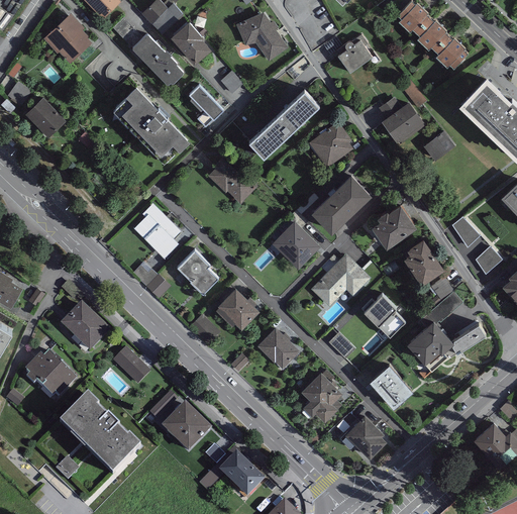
[(121,3),(118,0),(82,0),(102,21),(121,3)]
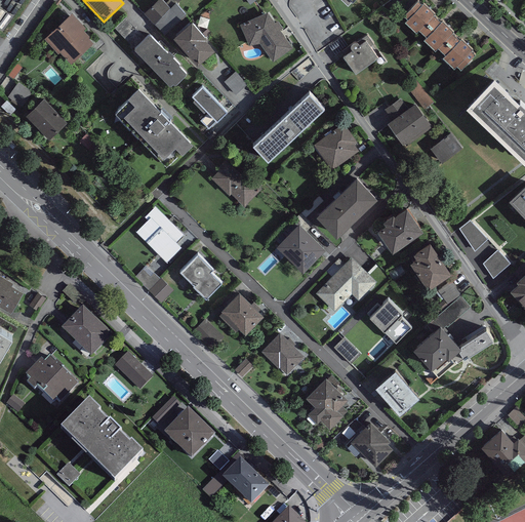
[(172,12),(162,1),(144,16),(154,28),(156,27),(163,36),(185,17),(176,8),(172,12)]
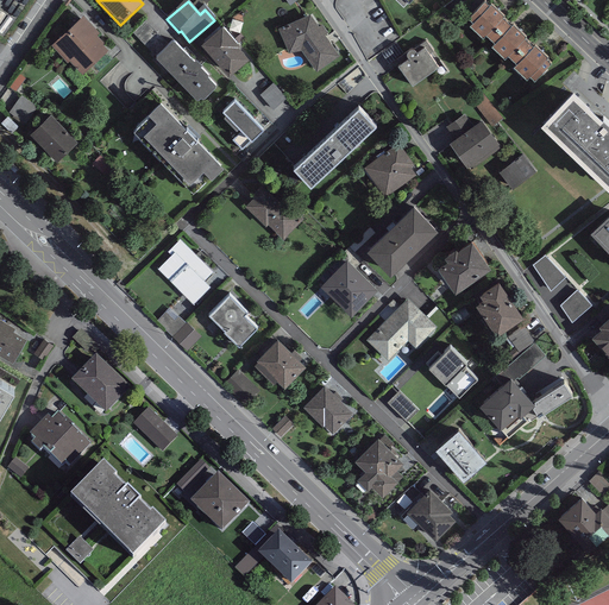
[(489,5),(484,1),(468,18),(473,23),(470,26),(483,38),(487,35),(495,43),(512,26),(502,17),(504,16),(491,2),(489,5)]
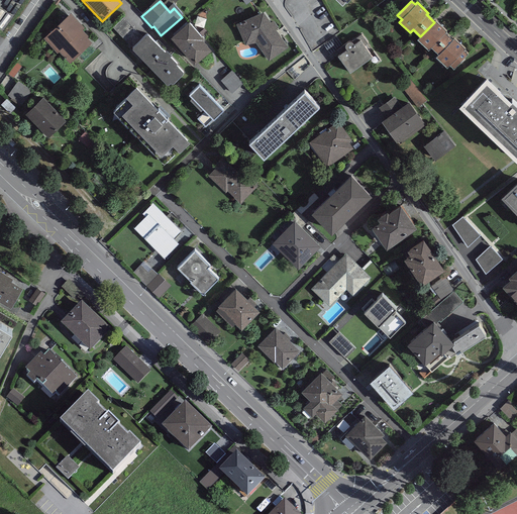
[(263,13),(235,25),(245,46),(255,43),(269,63),(288,48),(263,13)]
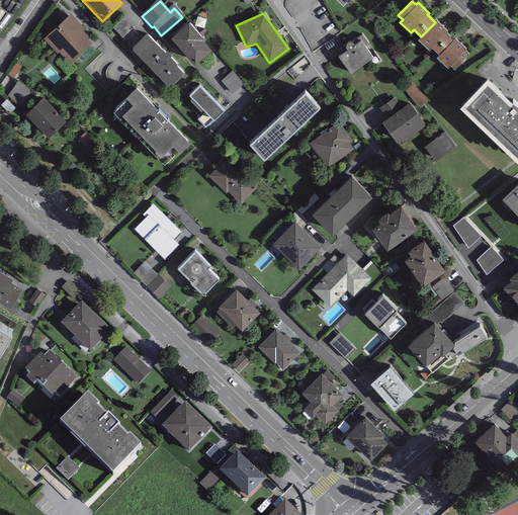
[(84,28),(71,14),(44,41),(57,55),(59,53),(71,65),(91,45),(86,38),(88,36),(82,30),(84,28)]
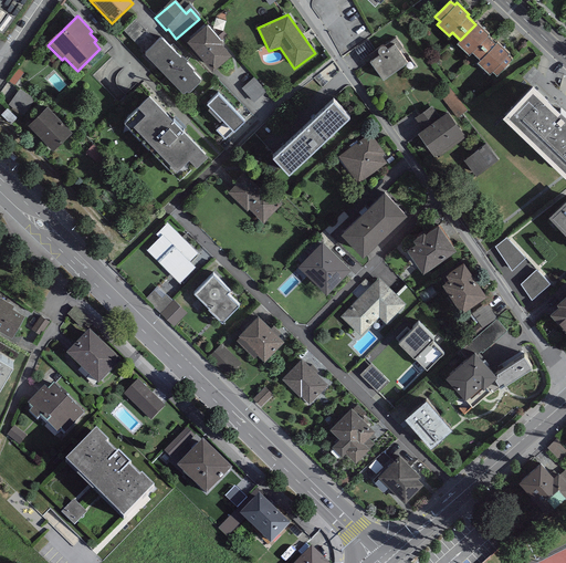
[(156,42),(135,21),(123,32),(144,53),(145,52),(146,52),(156,42)]
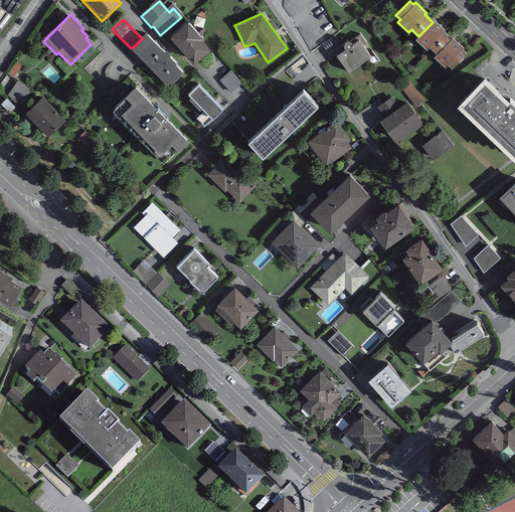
[(434,20),(433,22),(418,36),(415,39),(427,49),(430,47),(437,53),(451,39),(444,32),(445,31),(434,20)]
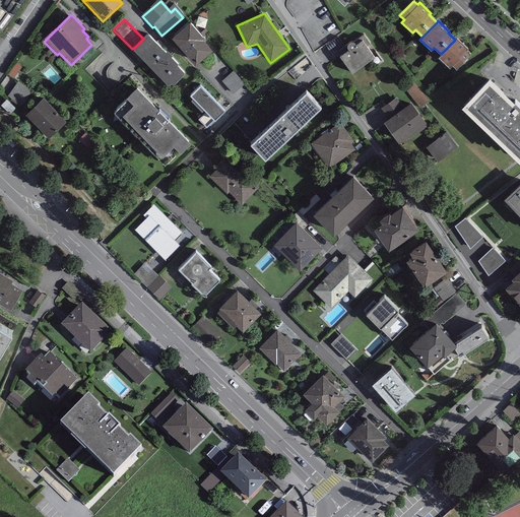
[(213,50),(190,21),(172,37),(195,65),(213,50)]
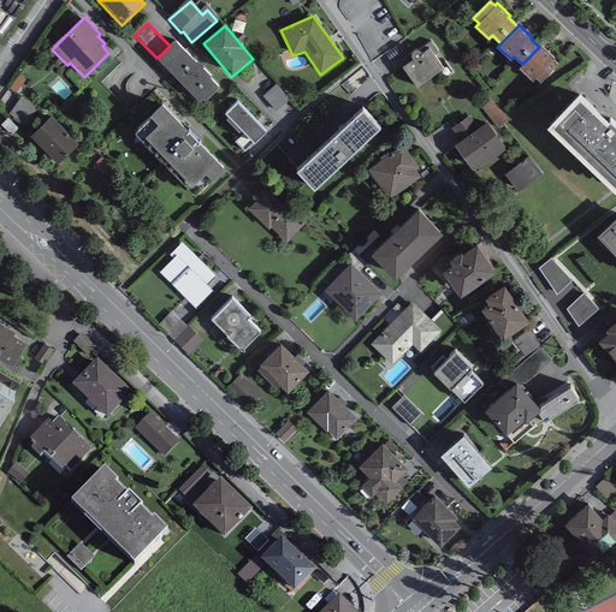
[(176,41),(175,41),(170,46),(159,57),(158,57),(158,58),(158,59),(197,101),(199,101),(200,101),(201,101),(202,99),(203,100),(205,100),(206,100),(218,89),(219,88),(218,87),(209,79),(211,78),(211,77),(211,76),(202,69),(203,66),(197,61),(196,63),(177,42),(176,41)]
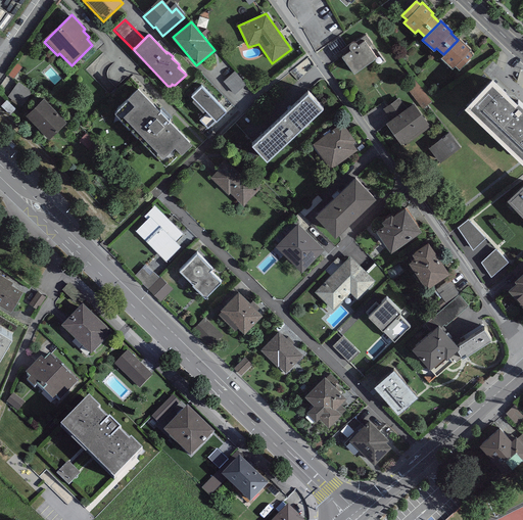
[(460,38),(458,40),(443,54),(440,57),(453,68),(456,66),(460,69),(473,55),(468,51),(470,49),(460,38)]
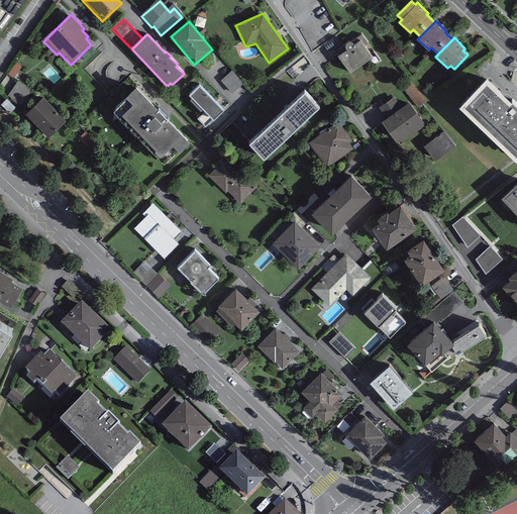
[(360,40),(353,45),(352,44),(351,43),(350,42),(349,42),(347,42),(346,43),(345,44),(345,45),(345,47),(345,48),(347,50),(338,57),(350,74),(373,58),(360,40)]
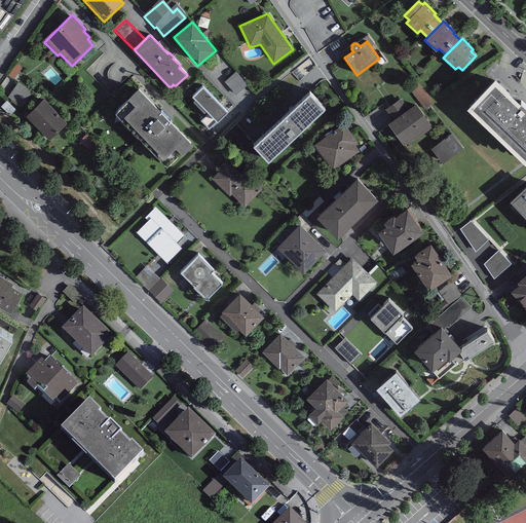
[(525,105),(495,75),(466,105),(525,160),(525,105)]
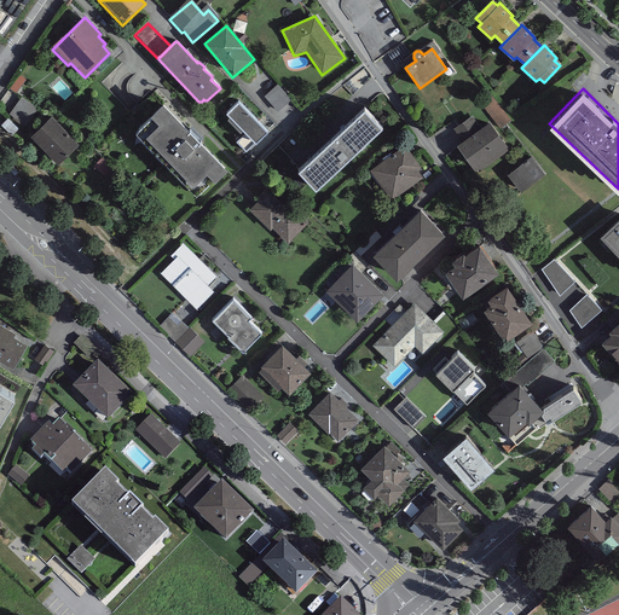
[(279,91),(265,103),(279,119),(293,105),(279,91)]
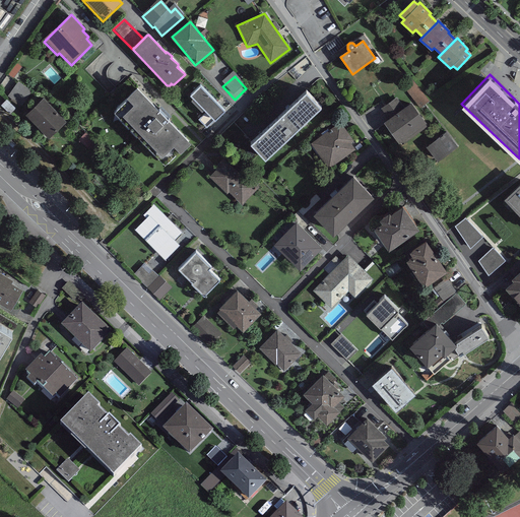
[(429,103),(412,81),(403,88),(419,110),(429,103)]
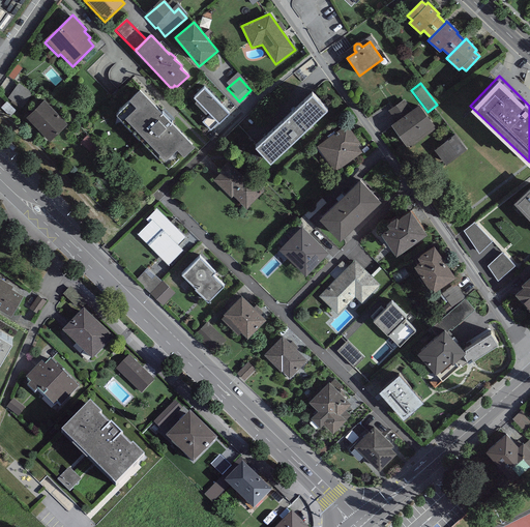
[(195,143),(140,87),(128,97),(130,100),(116,115),(169,169),(195,143)]
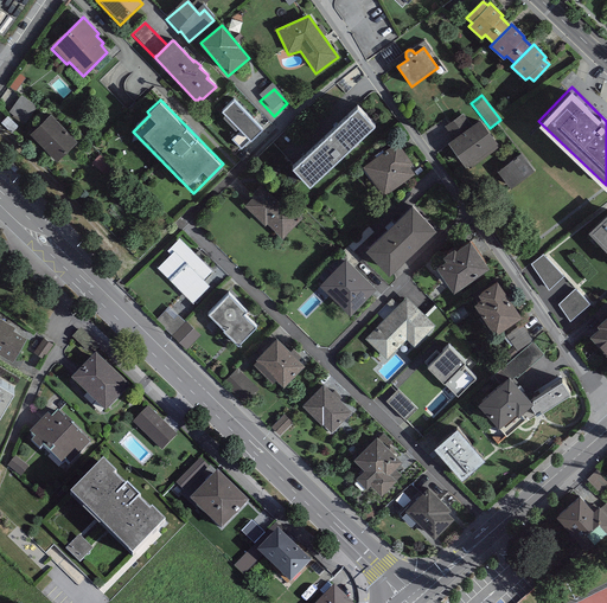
[(262,129),(234,100),(222,110),(242,130),(231,141),(241,151),(262,129)]
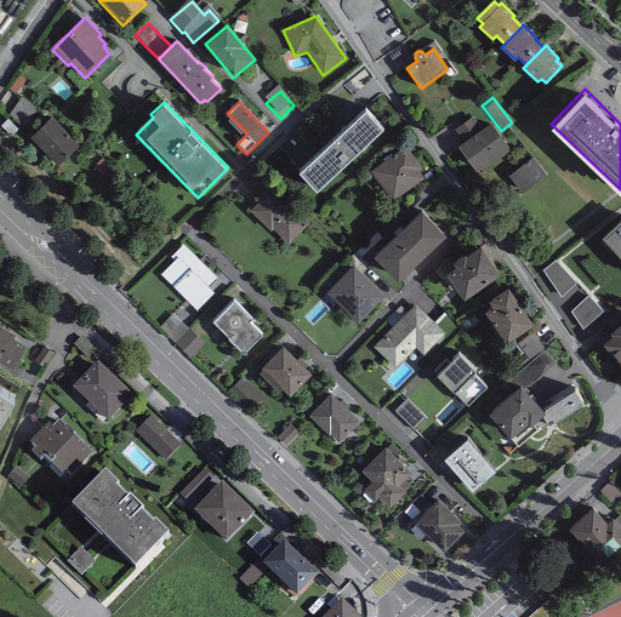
[(24,129),(35,116),(23,106),(12,118),(24,129)]
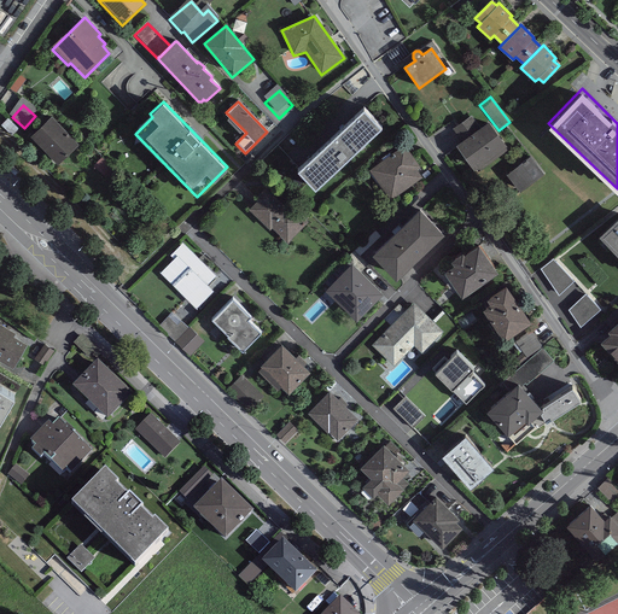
[(365,106),(297,169),(315,187),(383,124),(365,106)]
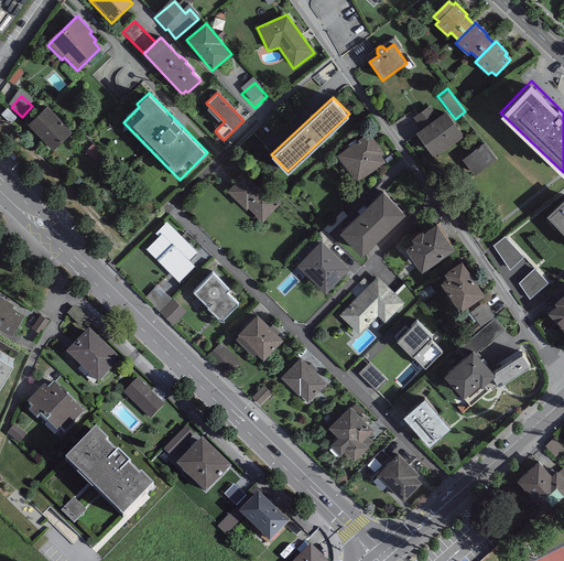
[(73,132),(46,106),(28,126),(53,151),(73,132)]
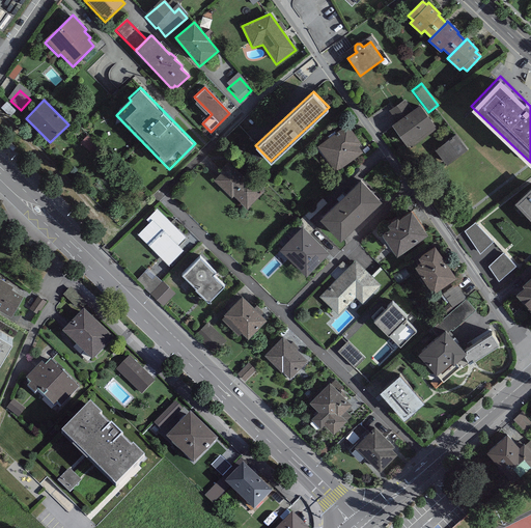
[(438,131),(420,106),(391,126),(409,150),(438,131)]
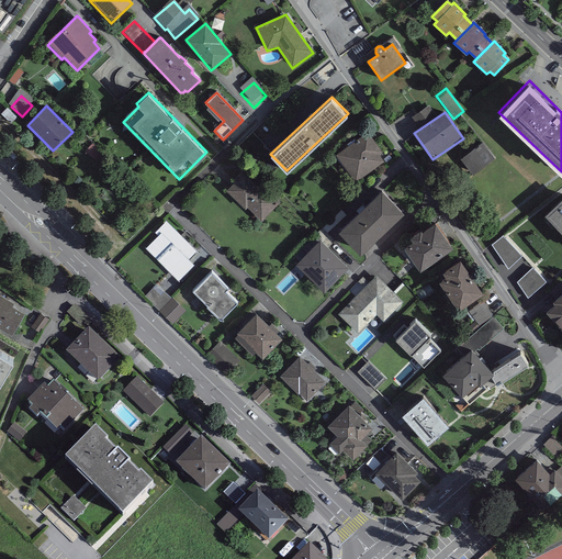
[(368,133),(335,156),(355,183),(384,163),(379,155),(382,153),(368,133)]
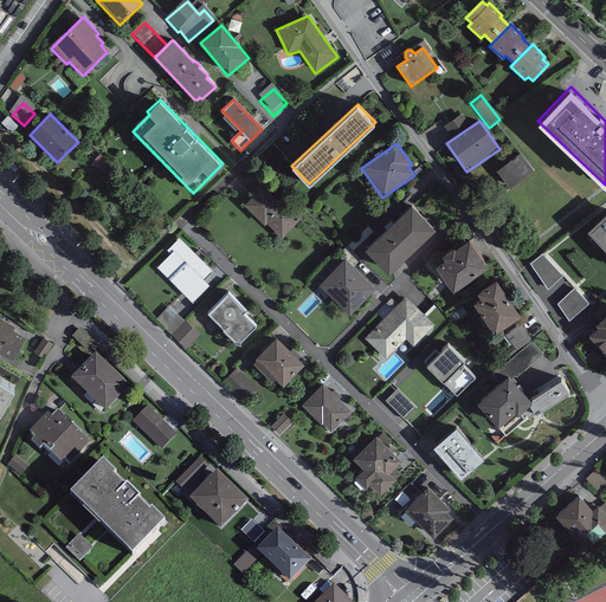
[(533,173),(520,155),(497,173),(510,191),(533,173)]
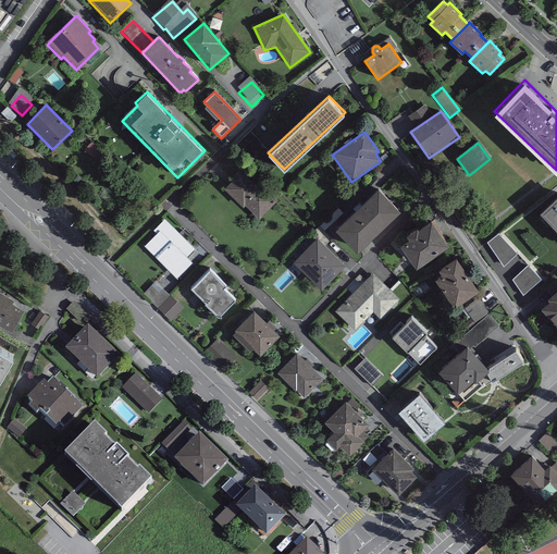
[(254,184),(239,171),(230,181),(232,183),(223,192),(243,209),(244,208),(259,221),(276,201),(256,182),(254,184)]
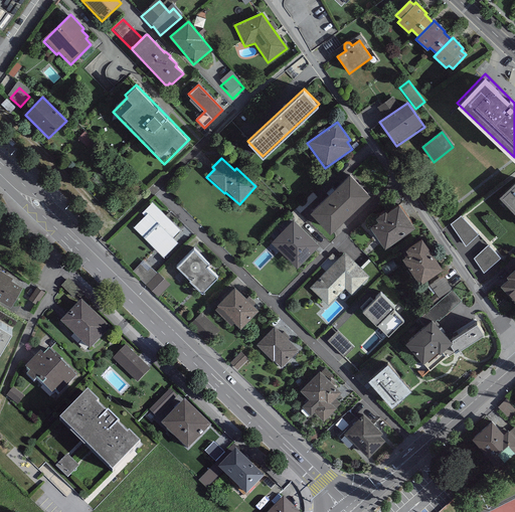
[(371,194),(350,173),(311,211),(331,232),(371,194)]
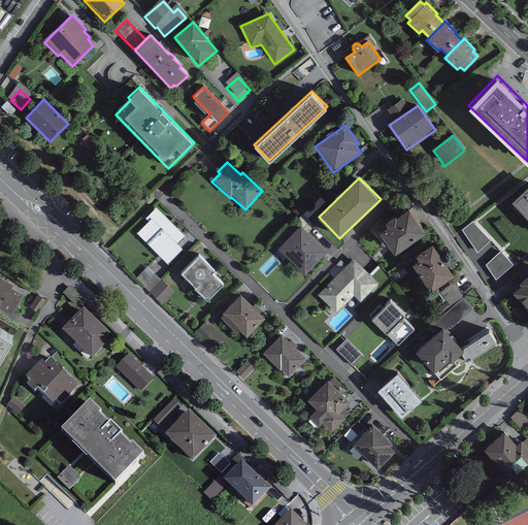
[(527,186),(512,201),(520,210),(522,208),(527,215),(527,186)]
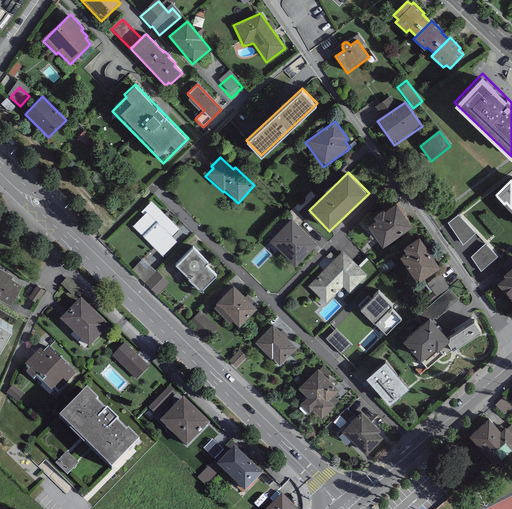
[(413,225),(396,200),(373,215),(376,219),(368,224),(382,246),(413,225)]
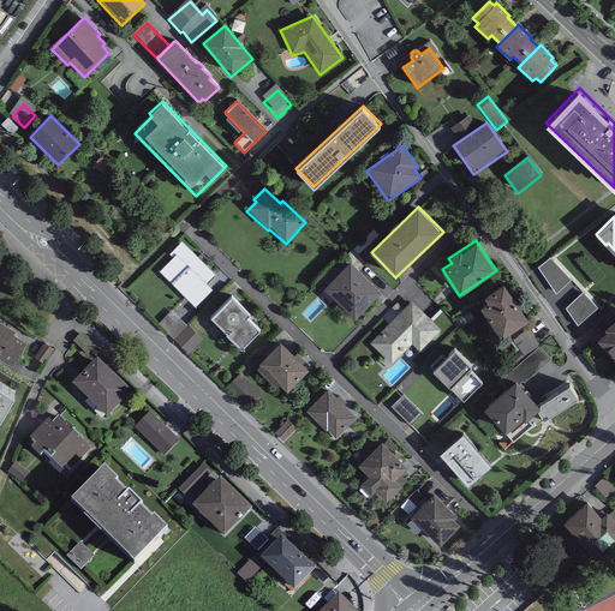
[(215,276),(183,244),(169,257),(173,261),(160,273),(195,307),(213,291),(207,285),(215,276)]
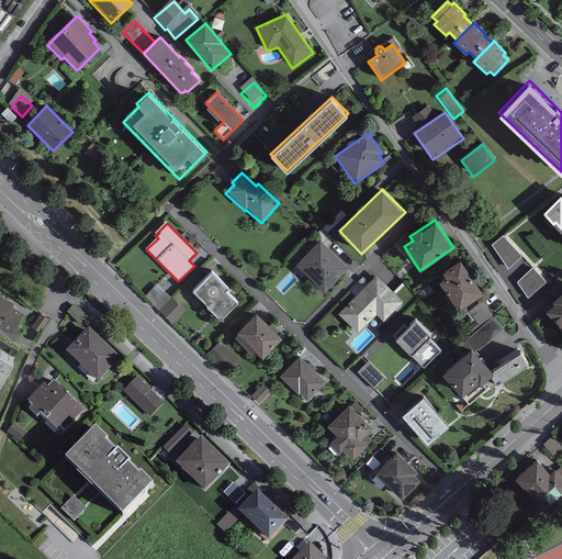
[(348,268),(319,241),(295,265),(324,293),(348,268)]
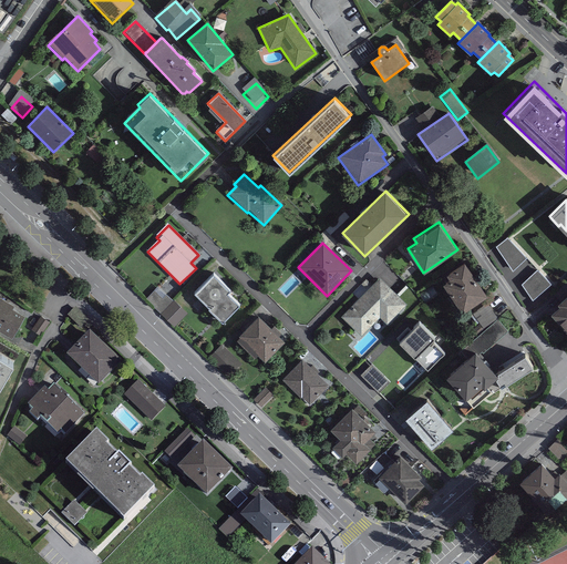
[(505,280),(527,265),(512,243),(490,258),(505,280)]
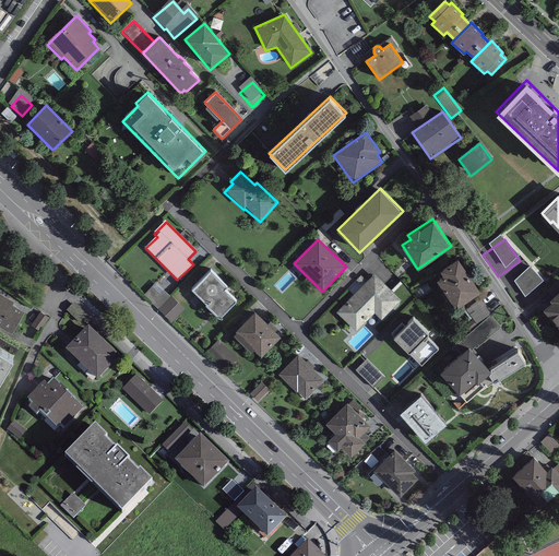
[(480,291),(459,258),(439,270),(443,275),(437,280),(455,307),(480,291)]
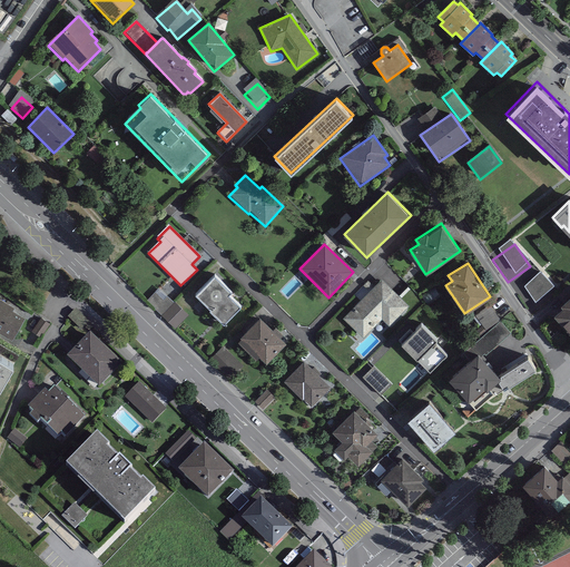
[(232,292),(214,276),(195,296),(210,311),(208,312),(224,326),(242,308),(228,295),(232,292)]
